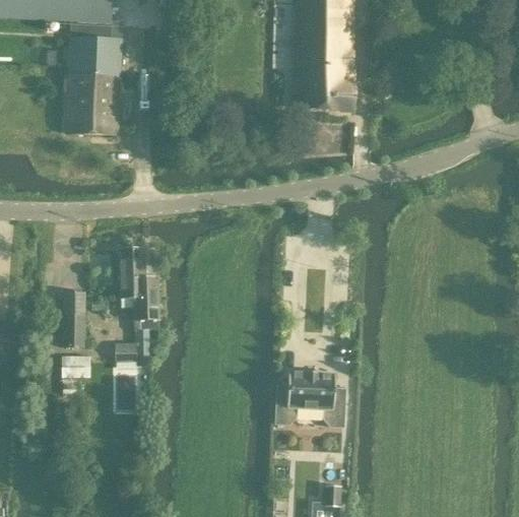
[(0,0),(0,16),(71,20),(110,22),(111,22),(112,0),(0,0)]
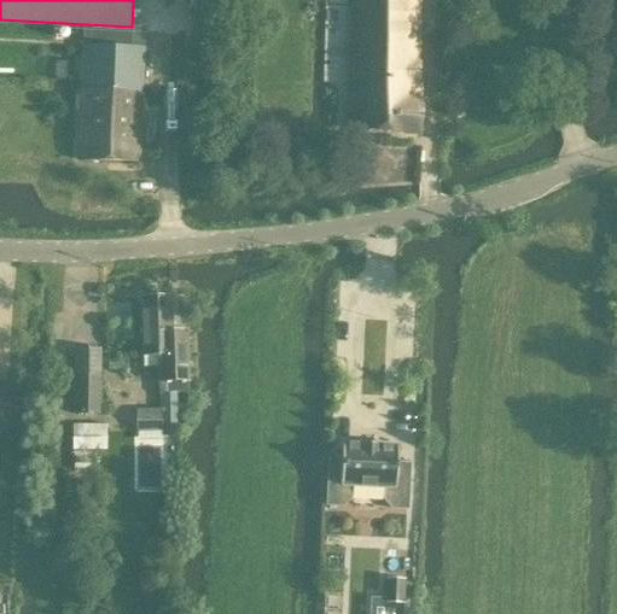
[(396,129),(397,97),(395,97),(395,58),(394,58),(394,0),(331,0),(331,25),(337,25),(337,45),(329,44),(326,128),(396,129)]
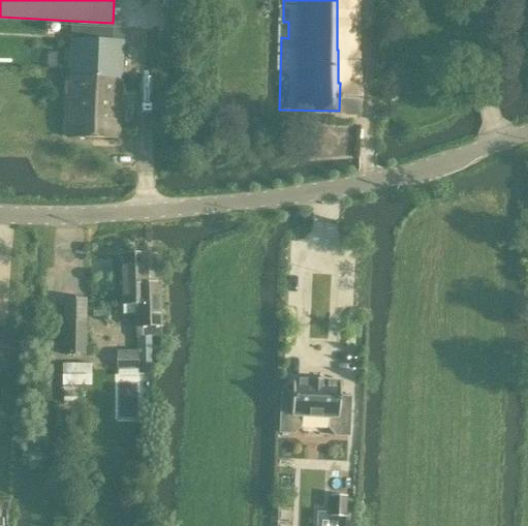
[(111,39),(112,23),(72,21),(70,76),(68,134),(119,136),(124,39),(111,39)]
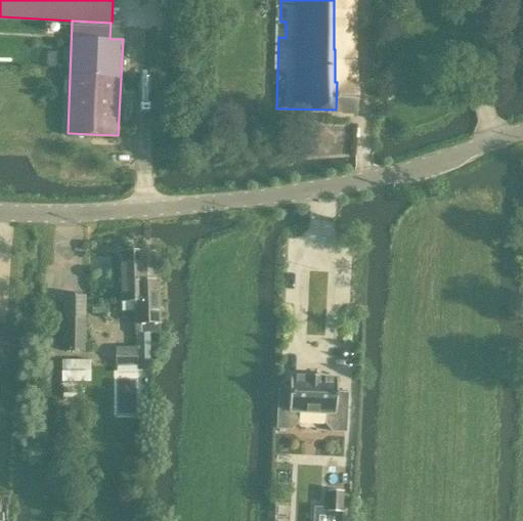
[(144,250),(119,251),(121,310),(133,309),(134,332),(136,332),(137,350),(116,350),(116,365),(137,364),(137,370),(151,368),(150,331),(160,331),(158,279),(145,280),(144,250)]
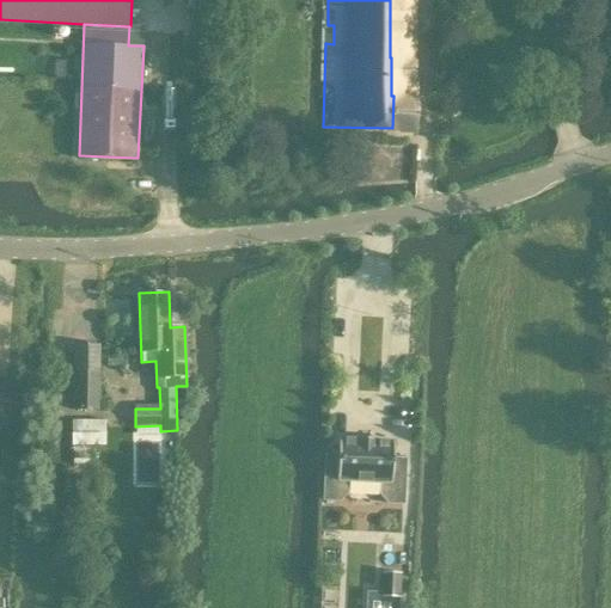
[(101,344),(74,343),(74,409),(99,410),(101,344)]
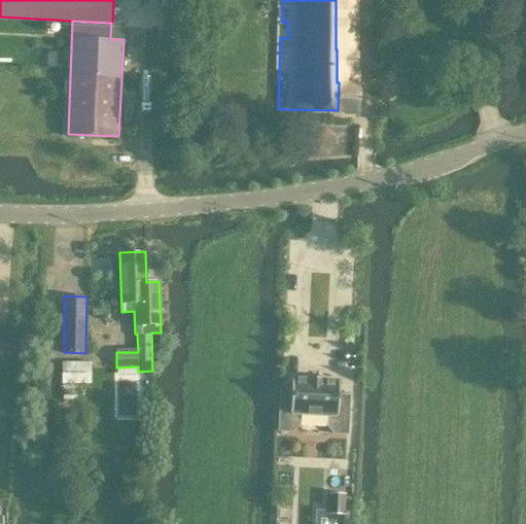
[(62,382),(62,399),(83,399),(83,381),(91,381),(92,360),(62,360),(62,382)]
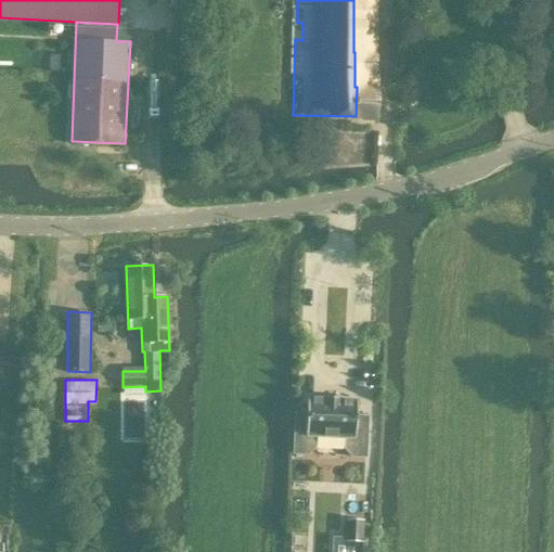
[(294,451),(307,451),(314,446),(314,434),(346,435),(346,447),(352,453),(365,454),(368,414),(357,414),(357,399),(337,398),(337,396),(326,396),(326,398),(307,397),(306,412),(296,411),(294,451)]
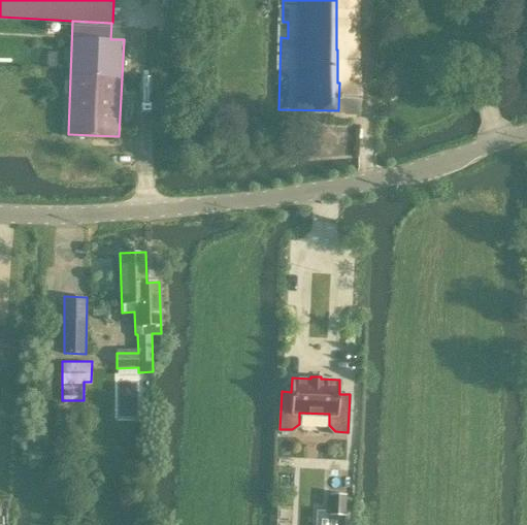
[(317,510),(316,524),(343,524),(344,513),(346,494),(331,493),(330,510),(317,510)]
